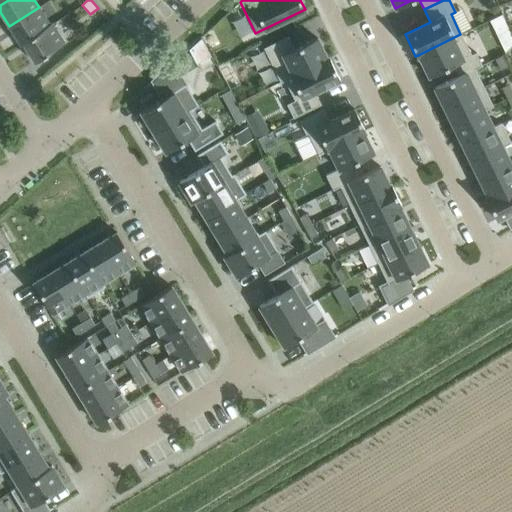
[(50,25),(39,7),(9,26),(20,44),(23,43),(50,25)]
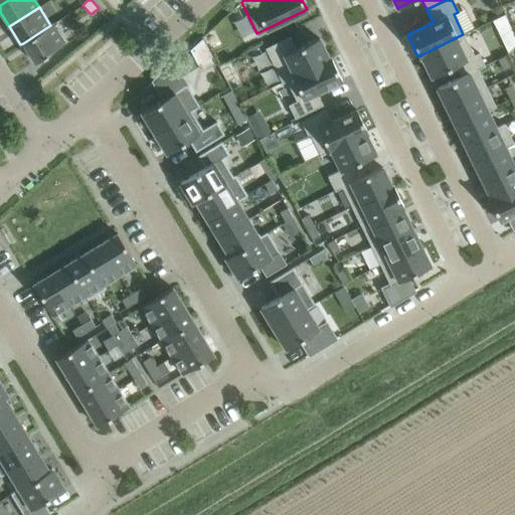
[(23,44),(35,62),(64,43),(53,25),(23,44)]
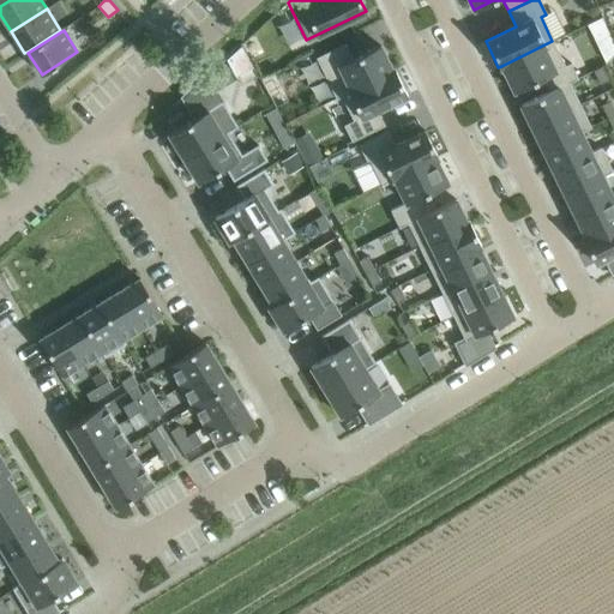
[(613,42),(613,40),(599,47),(606,62),(613,53),(613,42)]
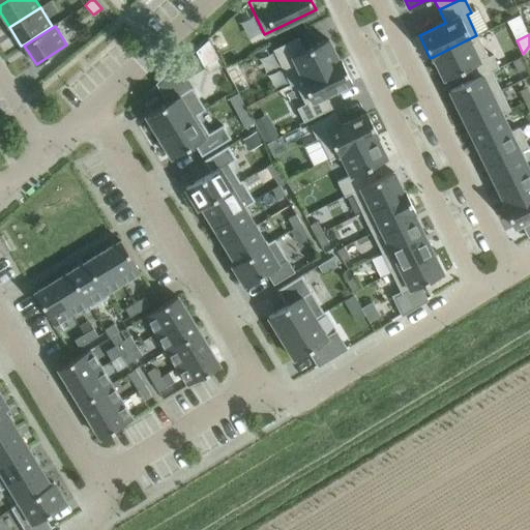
[(476,35),(433,57),(443,79),(467,67),(473,80),(491,71),(498,67),(492,54),(487,56),(476,35)]
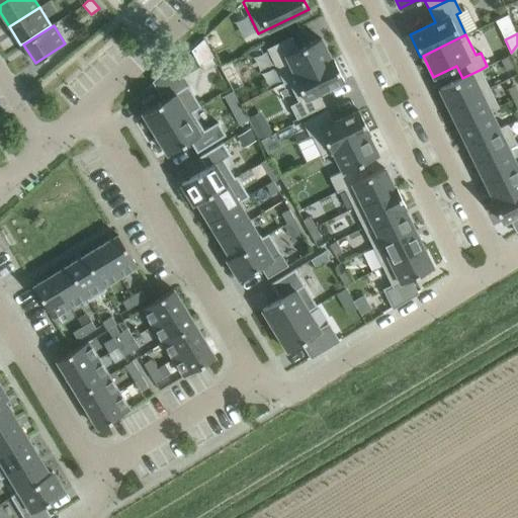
[(330,59),(320,37),(296,49),(290,35),(265,48),(282,82),(286,80),(330,59)]
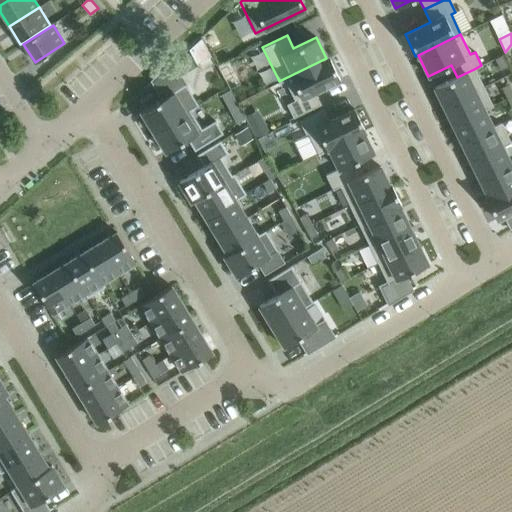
[(501,55),(493,59),(498,69),(506,65),(501,55)]
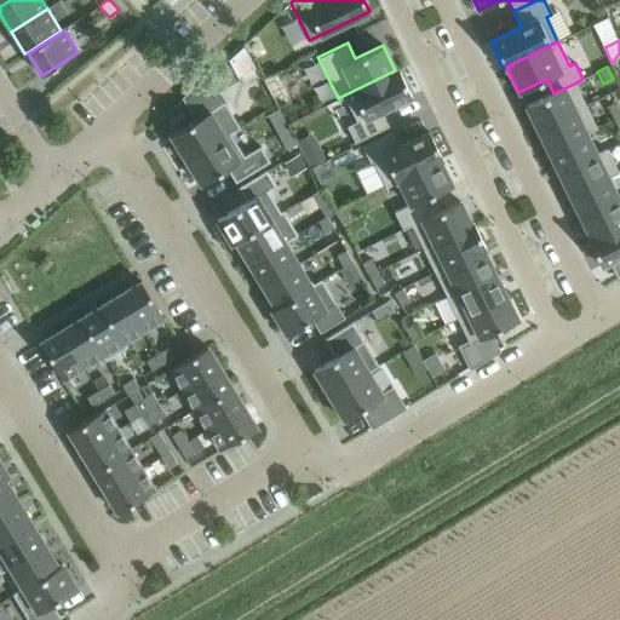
[(411,96),(397,69),(395,70),(343,96),(355,121),(350,124),(359,141),(388,126),(380,110),(411,96)]
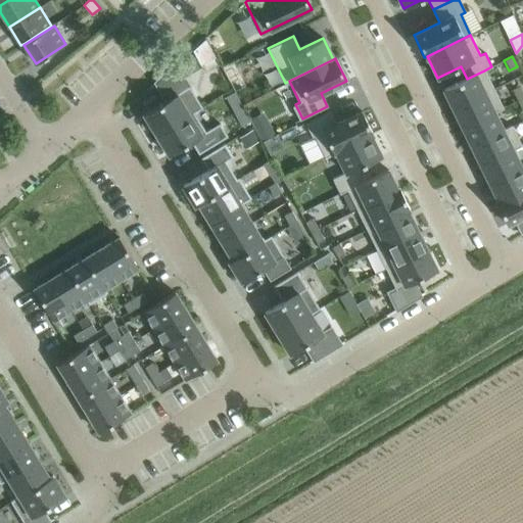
[(167,100),(144,113),(157,136),(194,112),(202,107),(189,86),(176,64),(155,83),(167,100)]
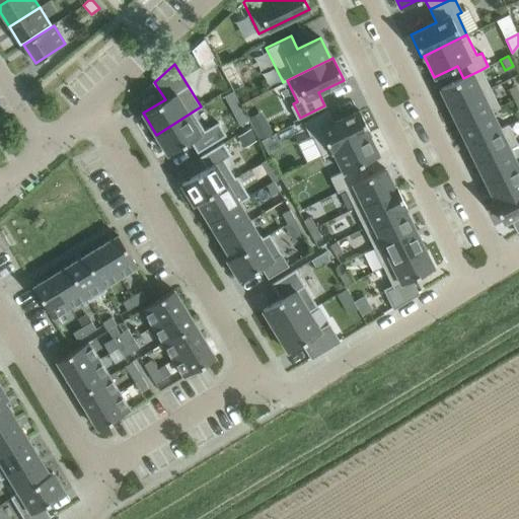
[(463,78),(440,89),(449,107),(490,88),(480,70),(463,78)]
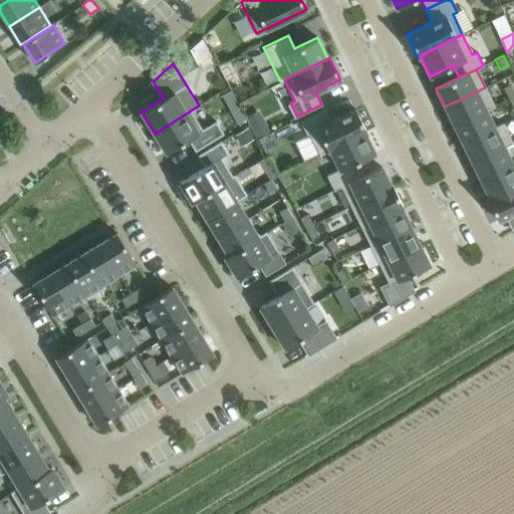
[(513,92),(510,85),(502,89),(507,99),(513,95),(513,92)]
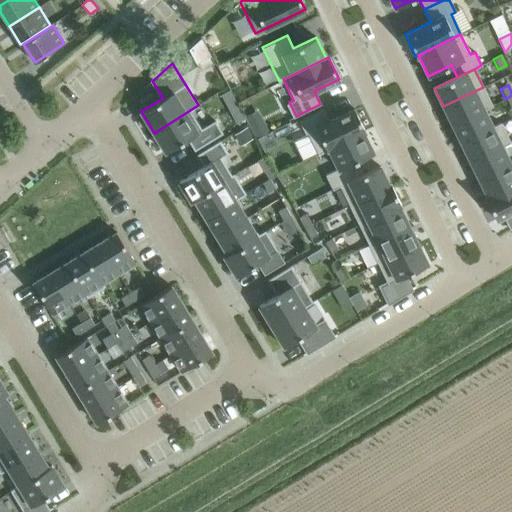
[(483,87),(443,106),(452,125),(483,109),(491,105),(483,87)]
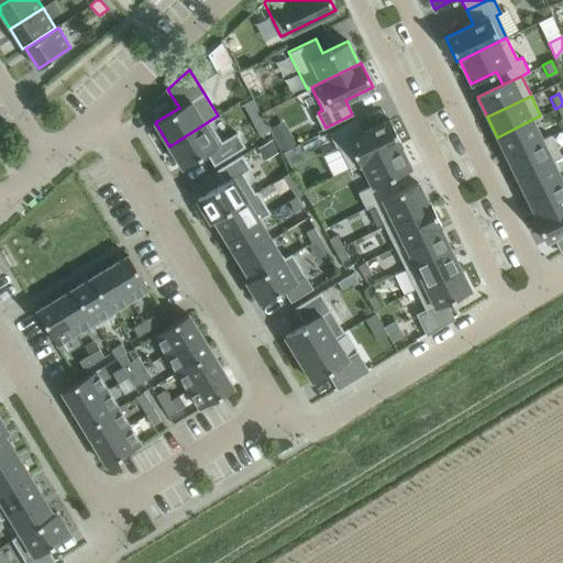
[(263,117),(253,122),(261,135),(271,130),(263,117)]
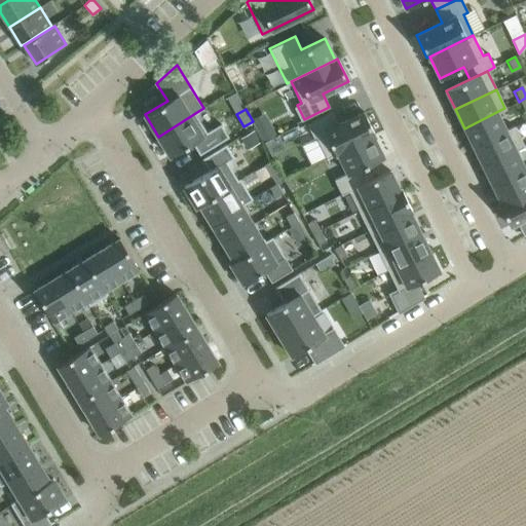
[(337,124),(331,111),(306,123),(312,138),(315,137),(325,157),(336,152),(371,135),(374,134),(363,112),(337,124)]
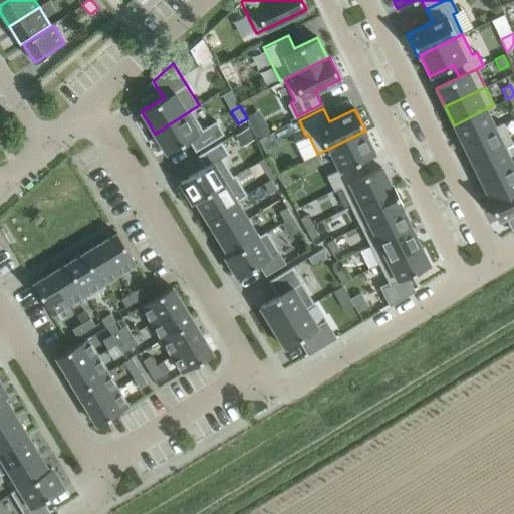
[(485,109),(454,125),(462,144),(494,129),(485,109)]
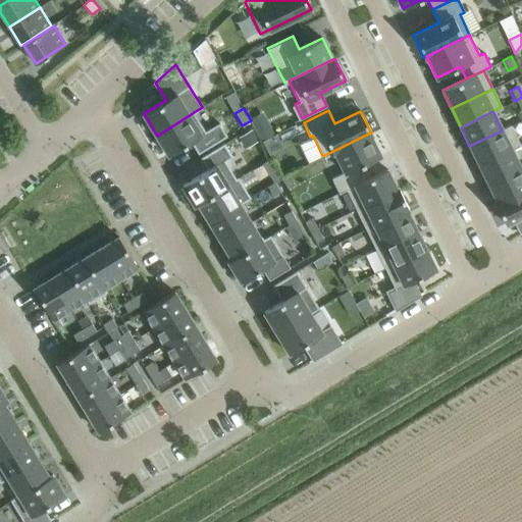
[(194,112),(157,136),(169,155),(192,142),(199,154),(226,137),(219,122),(205,132),(194,112)]
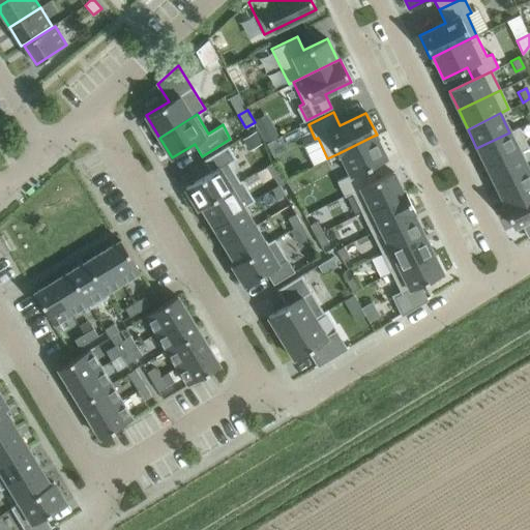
[(509,133),(476,148),(486,167),(519,151),(527,147),(518,128),(509,133)]
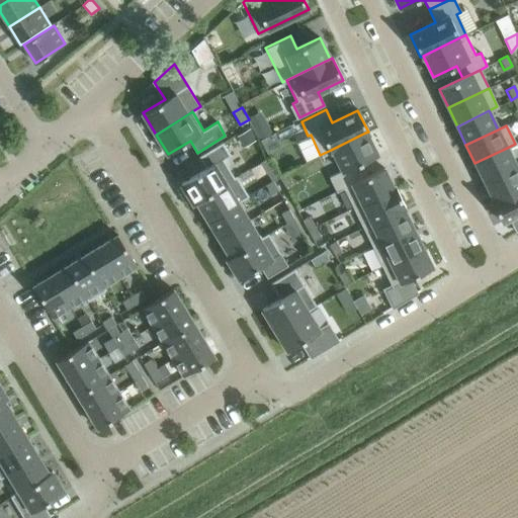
[(239,135),(245,146),(257,139),(250,127),(239,135)]
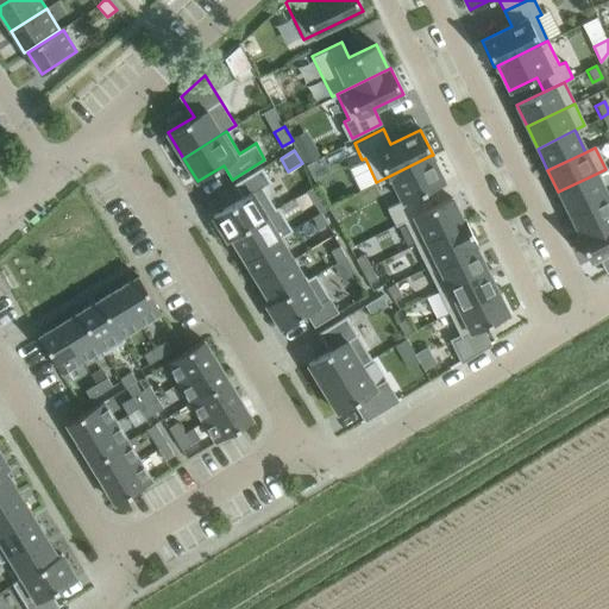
[(443,182),(429,156),(389,176),(401,200),(385,207),(394,225),(402,221),(422,211),(415,195),(443,182)]
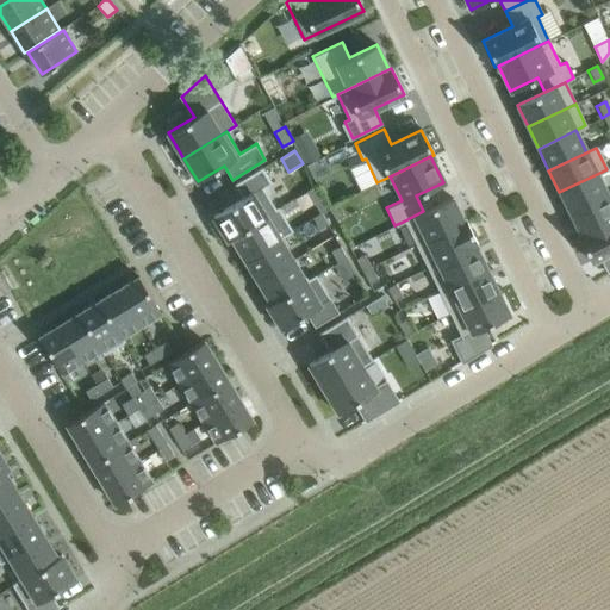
[(243,198),(213,216),(226,238),(277,209),(263,188),(272,182),(262,168),(235,185),(243,198)]
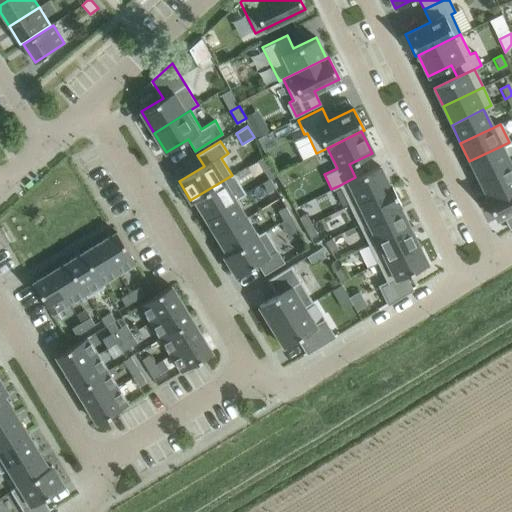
[(501,146),(469,161),(478,180),(510,164),(501,146)]
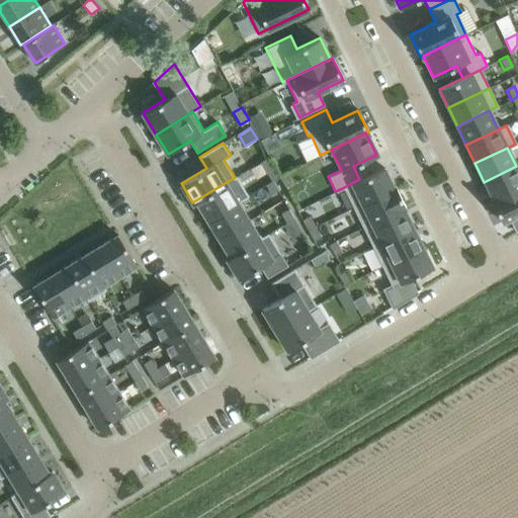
[(517,171),(516,166),(484,182),(493,200),(517,187),(517,171)]
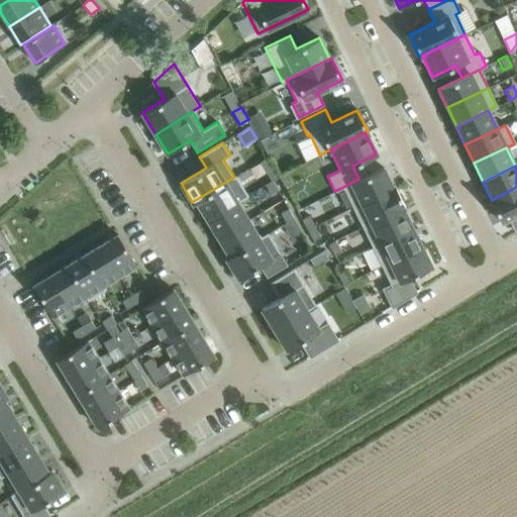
[(392,188),(382,168),(358,179),(341,188),(351,207),(392,188)]
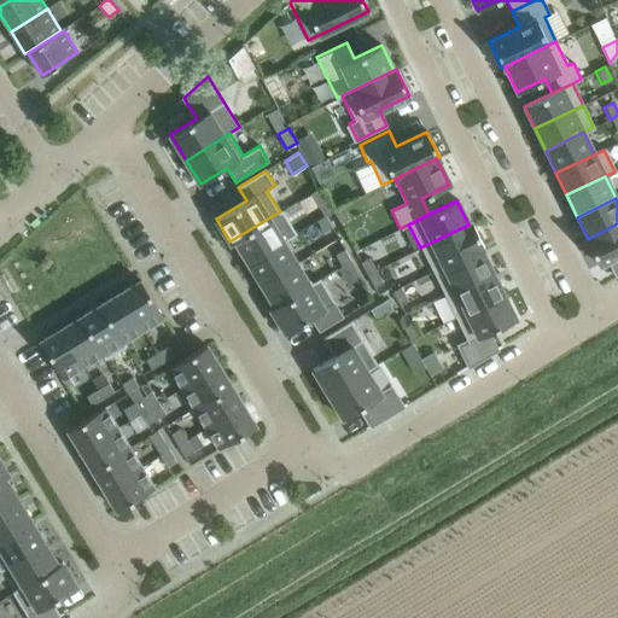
[(316,221),(326,215),(319,204),(310,210),(316,221)]
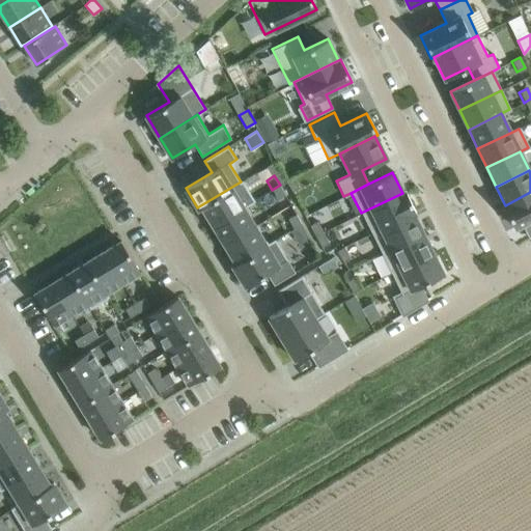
[(295,176),(286,180),(292,192),(300,188),(295,176)]
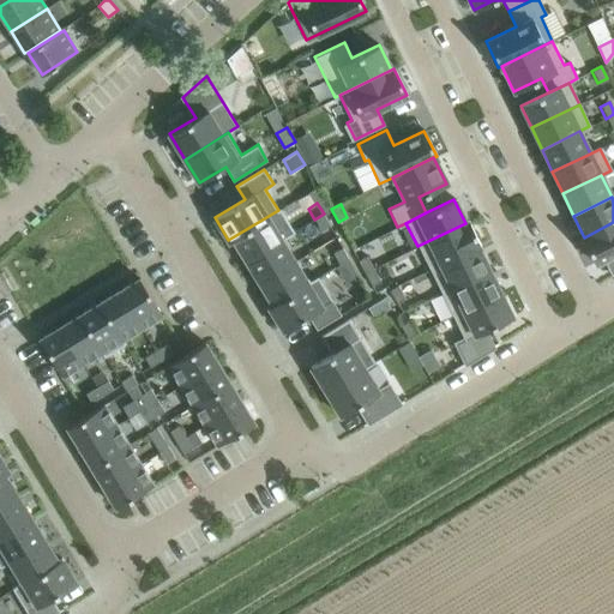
[(281,210),(229,241),(229,242),(234,240),(246,260),(282,239),(294,232),(281,210)]
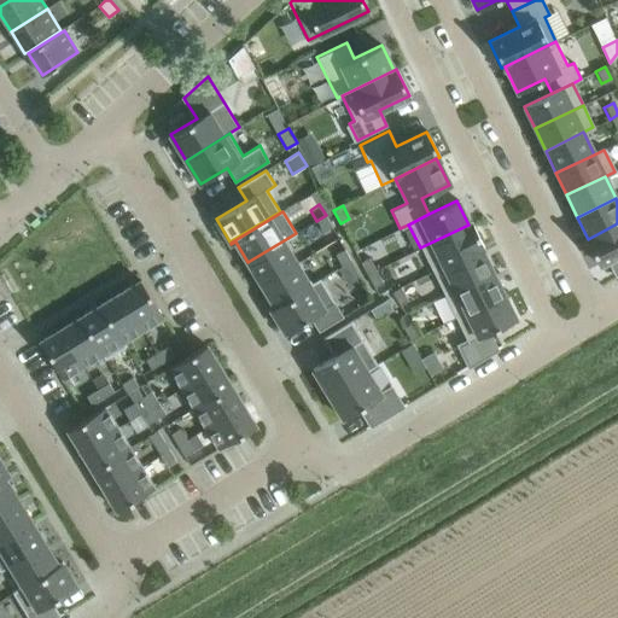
[(326,215),(316,221),(324,232),(332,226),(326,215)]
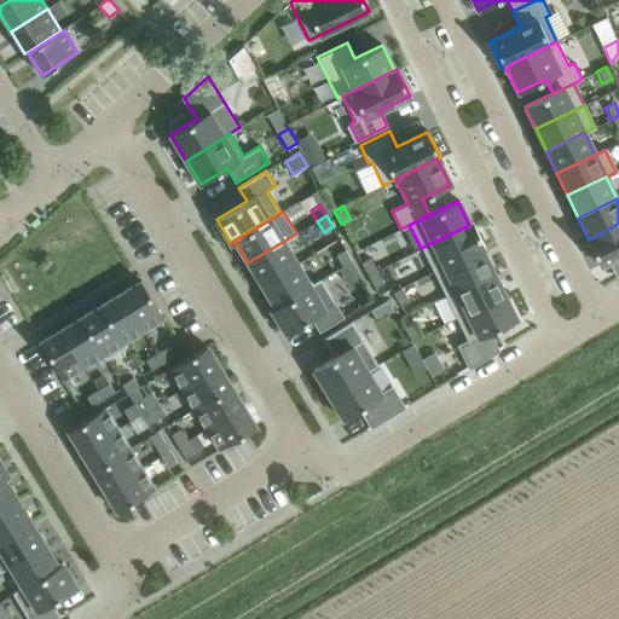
[(482,247),(472,224),(469,225),(421,248),(432,271),(480,248),(482,247)]
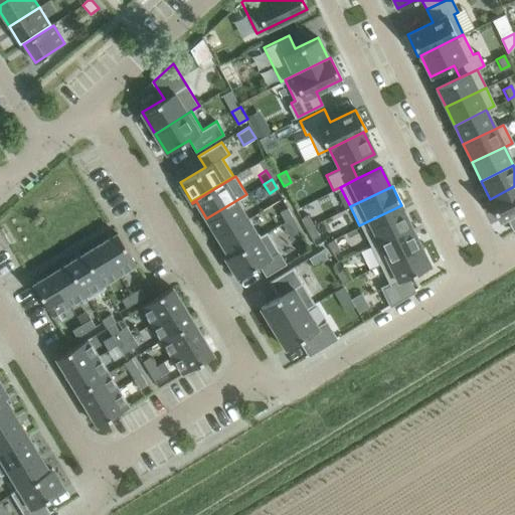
[(514,186),(490,199),(488,200),(498,221),(514,212),(514,186)]
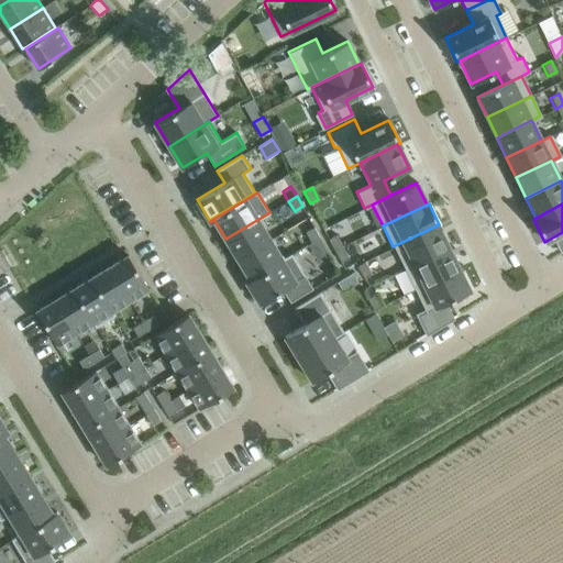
[(258,219),(225,239),(239,260),(272,240),(260,220),(258,219)]
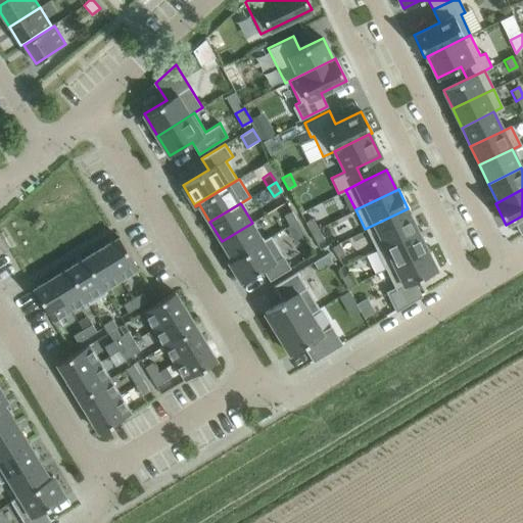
[(416,229),(406,209),(365,229),(375,249),(416,229)]
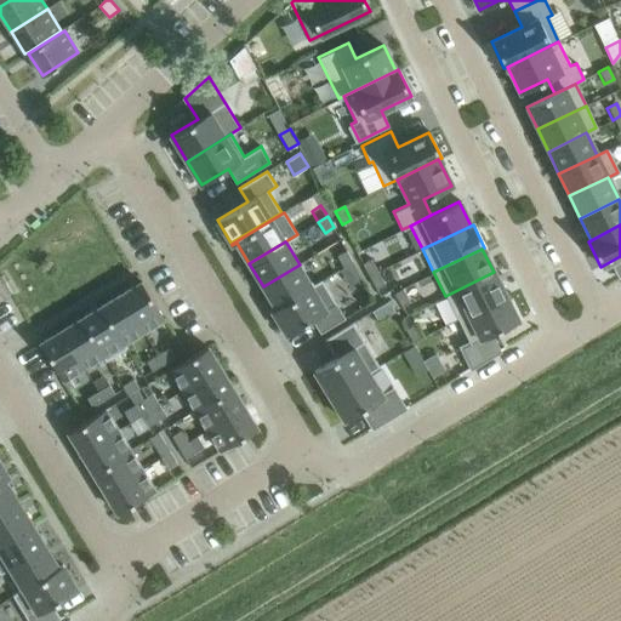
[(343,268),(352,262),(346,251),(336,257),(343,268)]
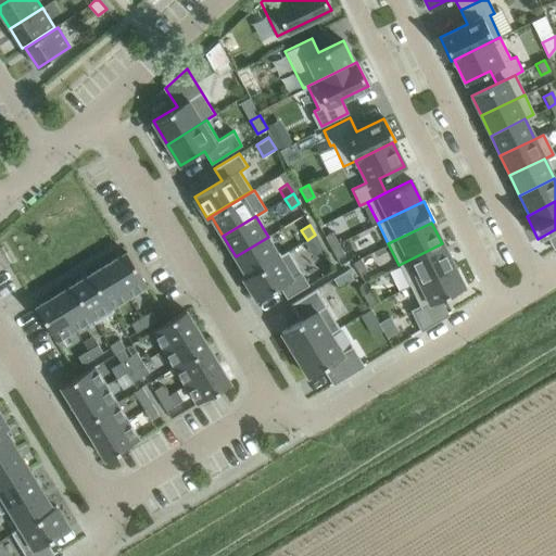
[(338,242),(332,231),(324,236),(329,247),(338,242)]
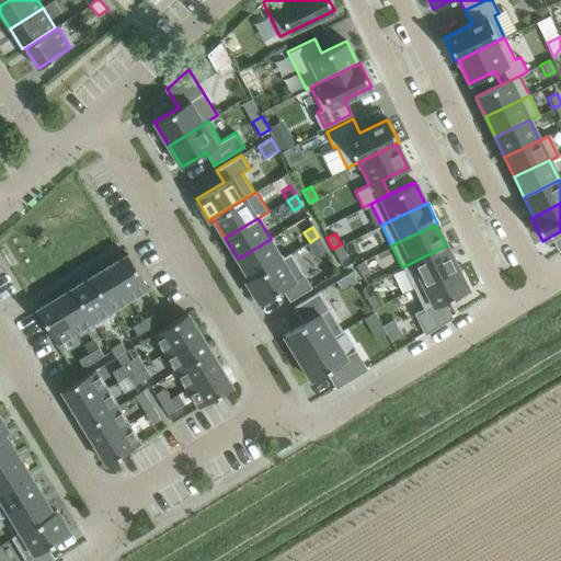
[(318,237),(310,242),(316,252),(324,247),(318,237)]
